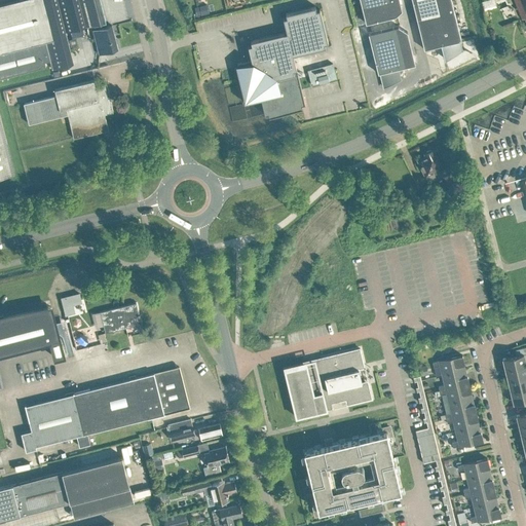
[(106,26),(105,21),(106,21),(100,0),(15,0),(0,4),(0,177),(15,174),(0,115),(0,77),(46,66),(44,62),(50,61),(52,69),(73,64),(65,31),(94,24),(95,29),(92,29),(99,53),(118,48),(112,25),(106,26)]
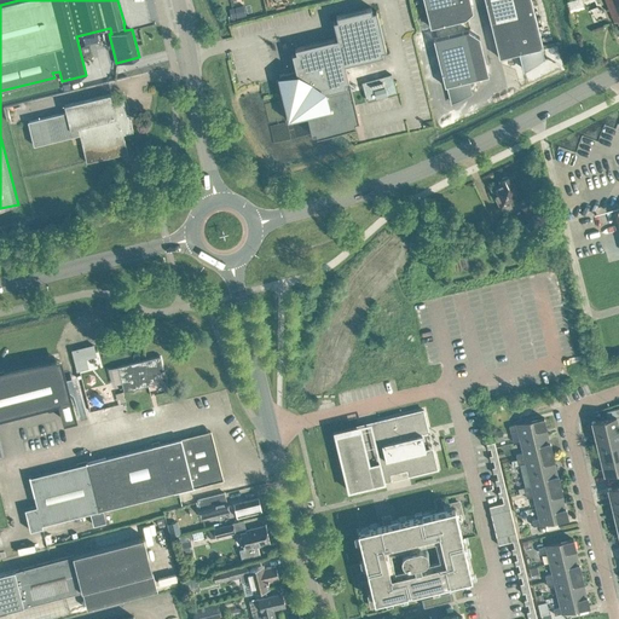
[(423,0),(431,27),(433,38),(445,85),(447,85),(451,102),(470,91),(469,85),(472,84),(473,80),(472,76),(487,74),(478,33),(468,29),(466,18),(473,11),(469,0),(423,0)]
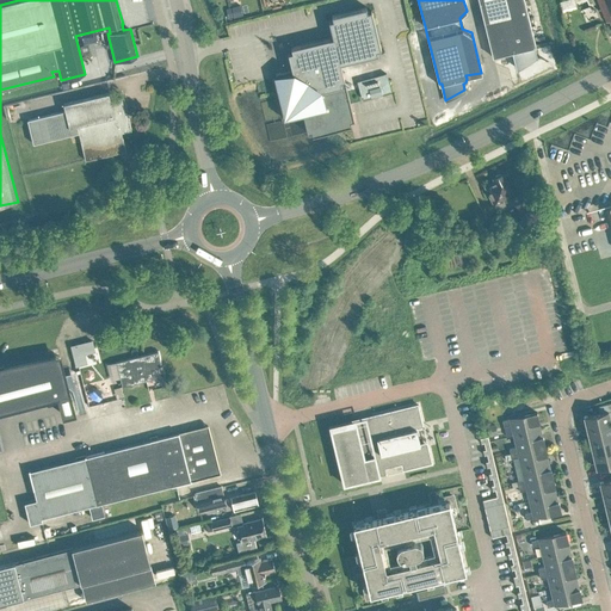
[(536,57),(534,45),(536,45),(524,0),(479,0),(493,56),(513,51),(517,68),(536,57)]
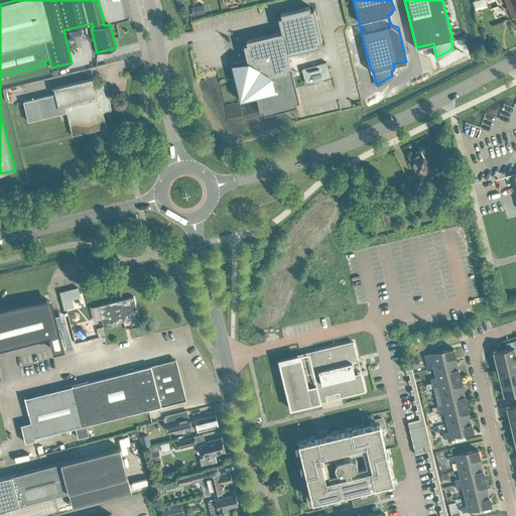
[(515,0),(504,0),(512,17),(515,16),(515,19),(515,0)]
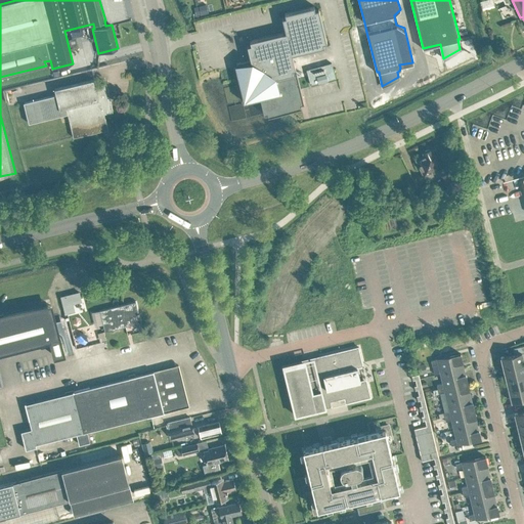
[(314,9),(313,5),(285,13),(285,16),(281,17),(285,32),(250,40),(250,44),(247,44),(250,58),(235,62),(236,66),(233,67),(236,81),(241,99),(245,98),(246,102),(260,98),(263,114),(267,113),(268,116),(289,111),(301,108),(300,104),(304,103),(292,53),(323,45),(322,42),(326,41),(317,8),(314,9)]
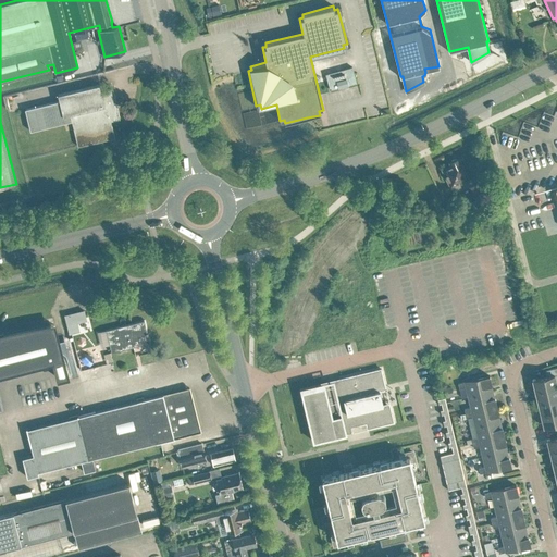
[(330,89),(356,82),(351,66),(325,74),(330,89)]
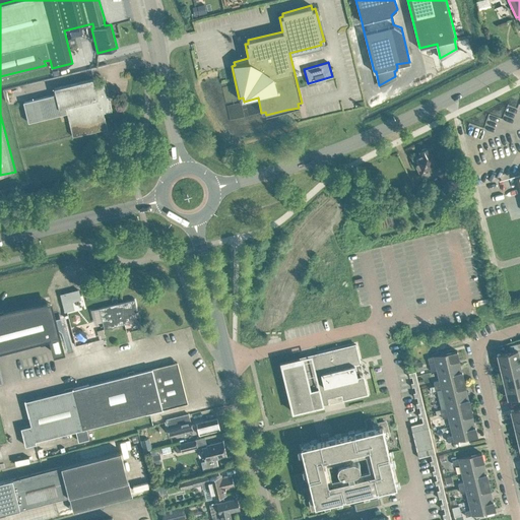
[(94,84),(92,78),(54,87),(56,93),(23,101),(28,122),(67,112),(72,136),(107,127),(104,112),(112,110),(110,100),(108,101),(103,82),(94,84)]
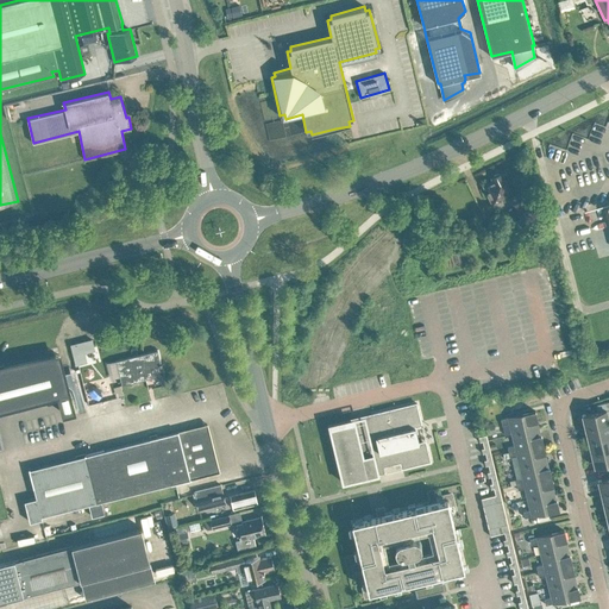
[(512,194),(501,173),(498,174),(497,173),(494,175),(494,176),(491,177),(493,180),(483,184),(493,203),(496,209),(514,200),(512,194)]
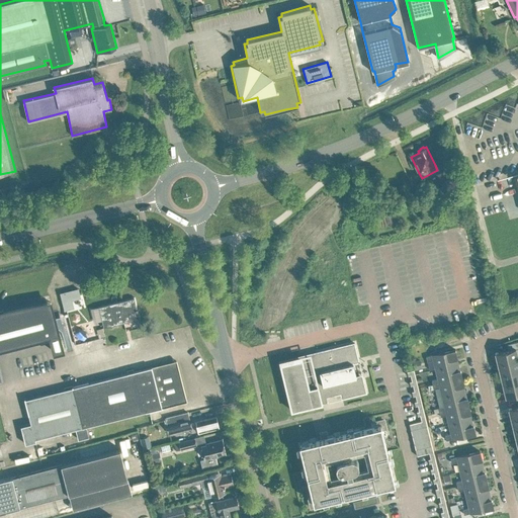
[(440,201),(449,197),(443,184),(434,189),(440,201)]
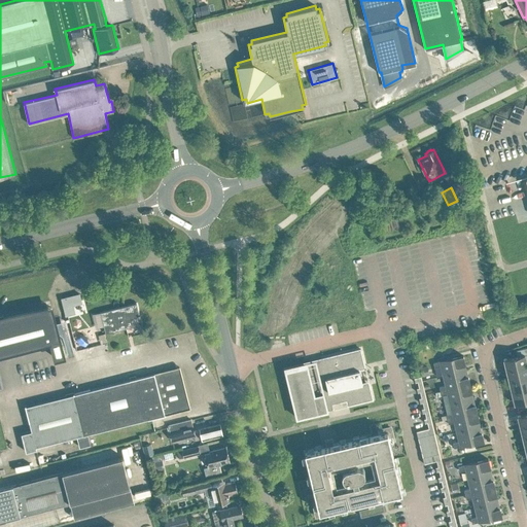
[(79,290),(61,294),(65,313),(75,311),(73,303),(82,301),(79,290)]
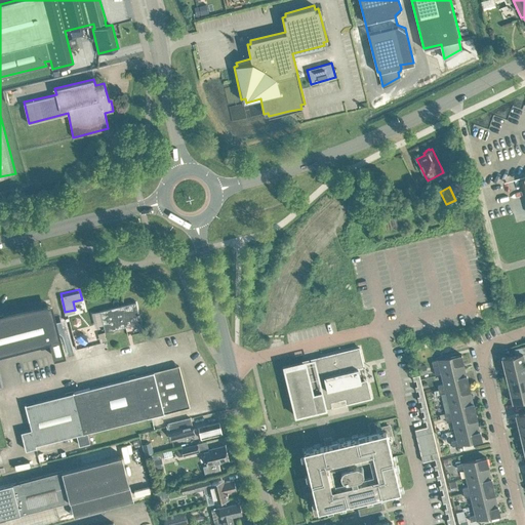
[(105,331),(126,326),(125,322),(140,318),(135,301),(99,311),(105,331)]
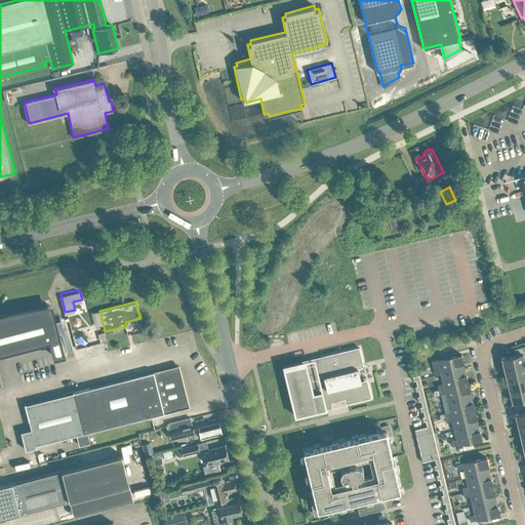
[(0,352),(51,339),(55,357),(64,354),(51,306),(21,311),(0,315),(0,352)]
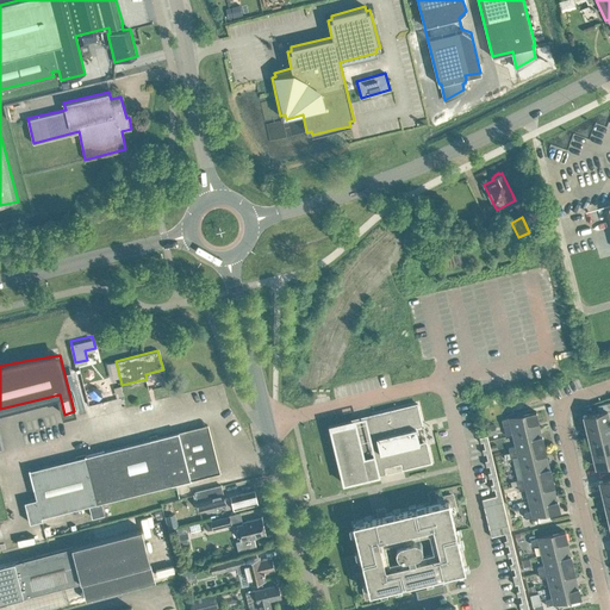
[(72,383),(79,380),(75,368),(68,369),(72,383)]
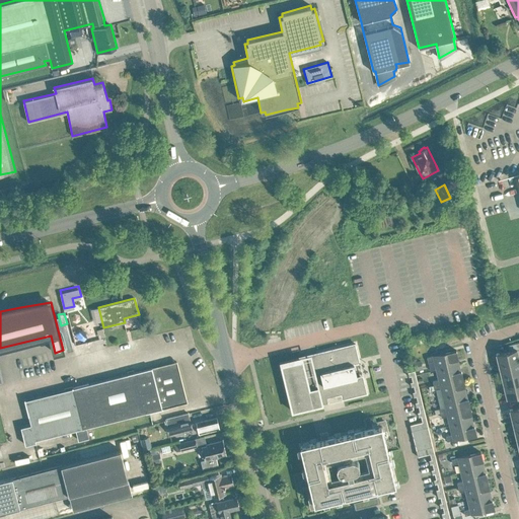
[(85,332),(82,328),(78,327),(75,330),(76,335),(79,339),(83,340),(86,337),(85,332)]
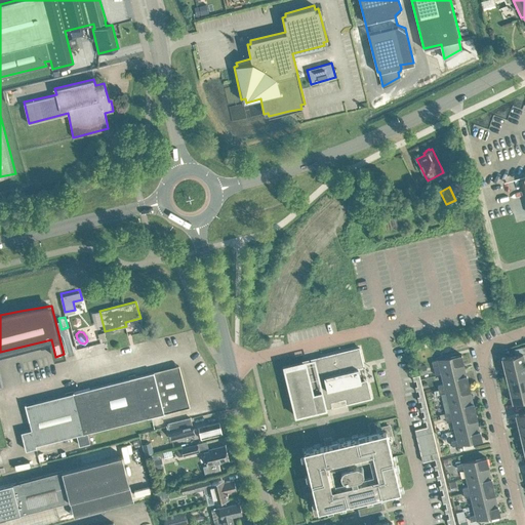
[(524,345),(514,348),(515,354),(501,357),(505,368),(524,363),(524,362),(523,353),(524,352),(524,345)]
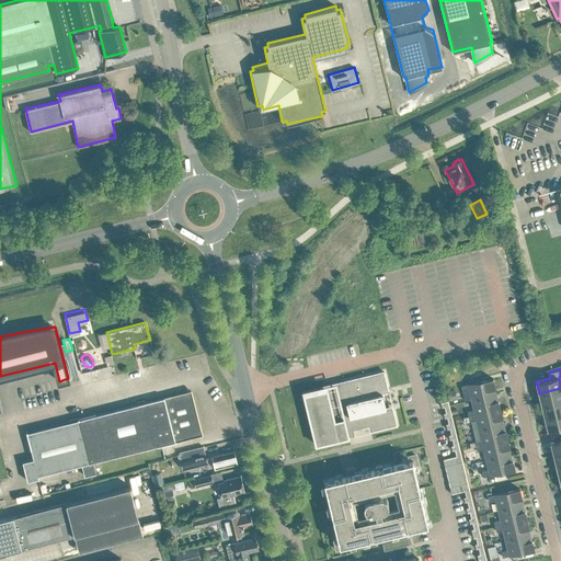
[(345,418),(347,430),(369,424),(371,430),(397,423),(393,409),(384,412),(382,408),(386,407),(382,392),(378,393),(377,390),(389,387),(384,369),(342,380),(343,387),(350,416),(345,418)]
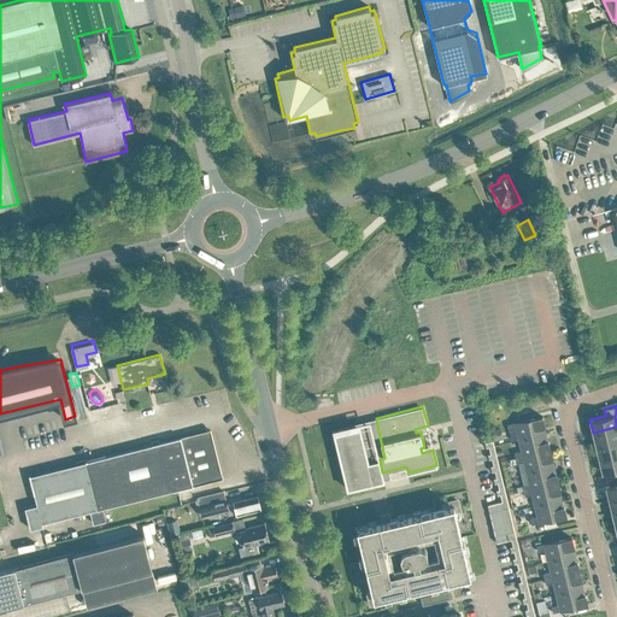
[(546,432),(545,429),(542,416),(507,424),(509,429),(515,428),(518,439),(546,432)]
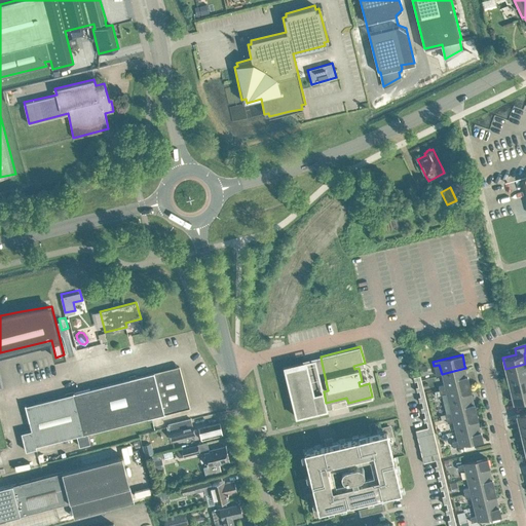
[(328,390),(322,363),(317,364),(315,357),(283,365),(296,416),(328,409),(326,403),(324,391),(328,390)]
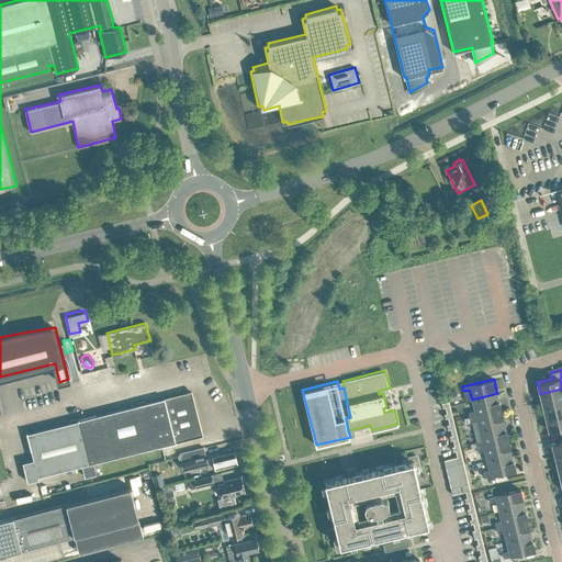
[(561,389),(540,394),(542,406),(561,401),(561,389)]
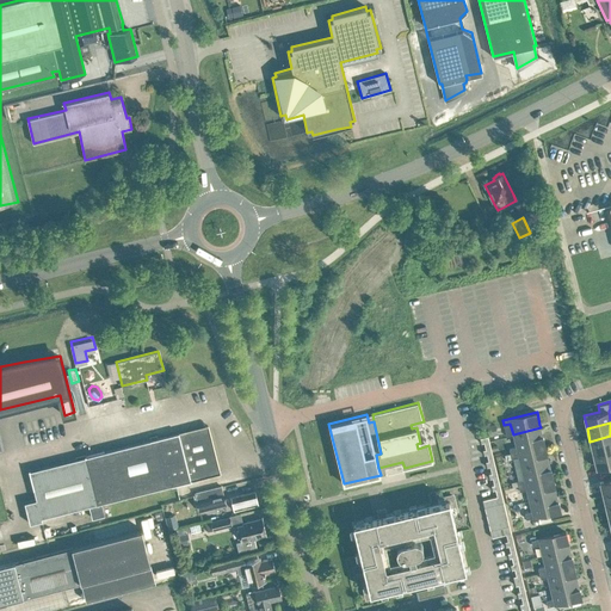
[(105,514),(103,503),(220,473),(208,424),(29,470),(36,499),(24,503),(30,523),(42,520),(42,518),(90,506),(92,518),(105,514)]
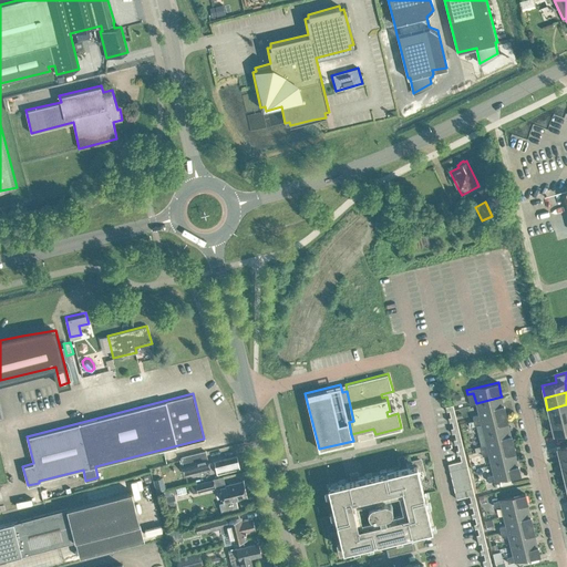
[(473,415),(474,420),(505,412),(502,397),(476,403),(478,414),(473,415)]
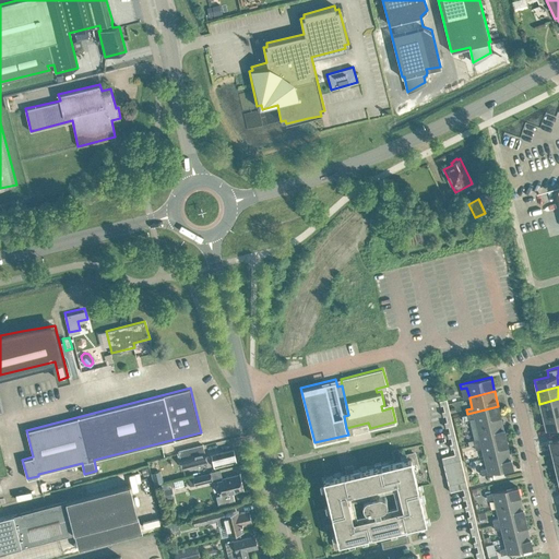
[(485,558),(447,399),(439,400),(440,405),(442,404),(444,409),(441,411),(442,416),(445,415),(447,420),(443,421),(445,427),(448,426),(449,431),(447,432),(448,438),(450,437),(452,442),(449,443),(450,448),(453,448),(454,453),(441,456),(450,491),(463,488),(464,494),(462,495),(463,499),(465,498),(466,504),(464,504),(465,510),(467,509),(470,514),(466,515),(467,521),(471,520),(472,525),(470,526),(472,535),(474,534),(475,540),(473,540),(474,546),(476,545),(478,550),(475,551),(476,556),(478,556),(478,558),(485,558)]
